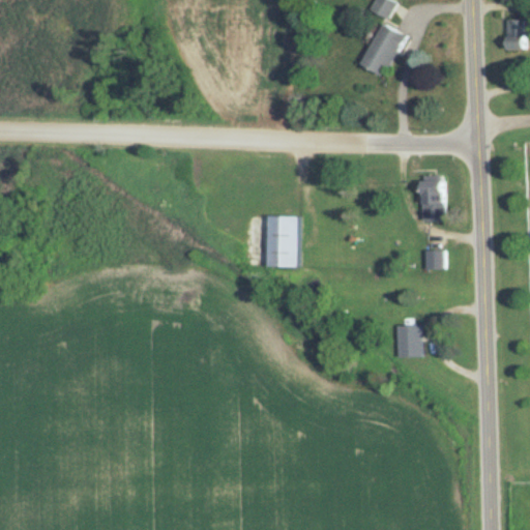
[(391,20),(400,3),(392,0),(378,0),(374,9),(391,20)]
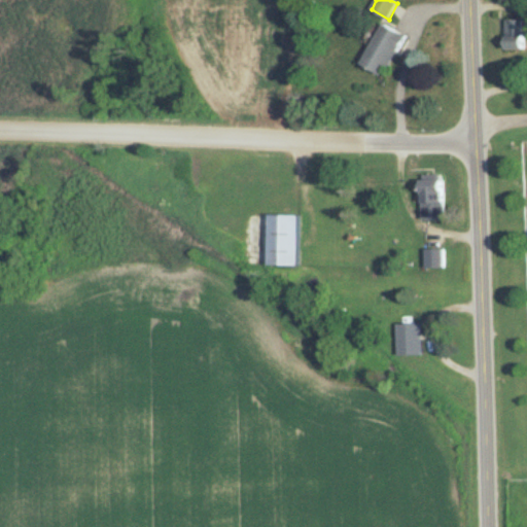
[(526,48),(526,20),(504,20),(504,49),(526,48)]
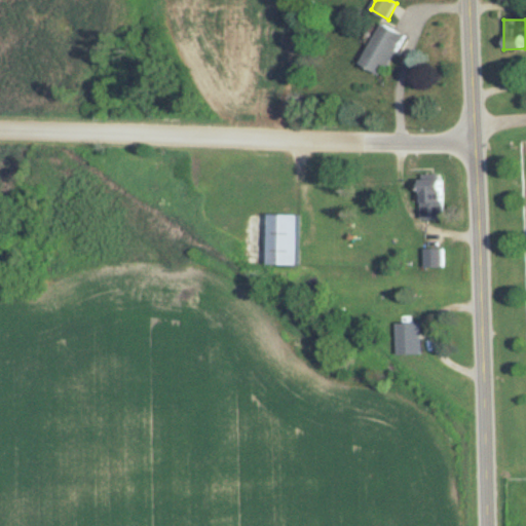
[(405,35),(380,23),(361,66),(385,77),(405,35)]
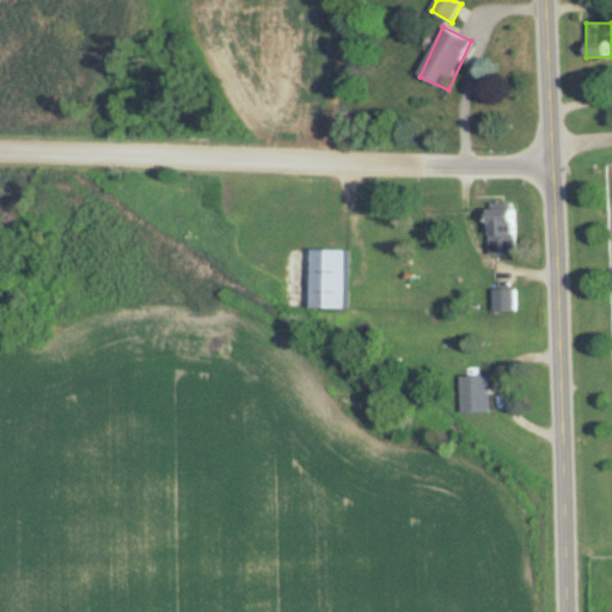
[(516,202),(489,202),(489,255),(516,255),(516,202)]
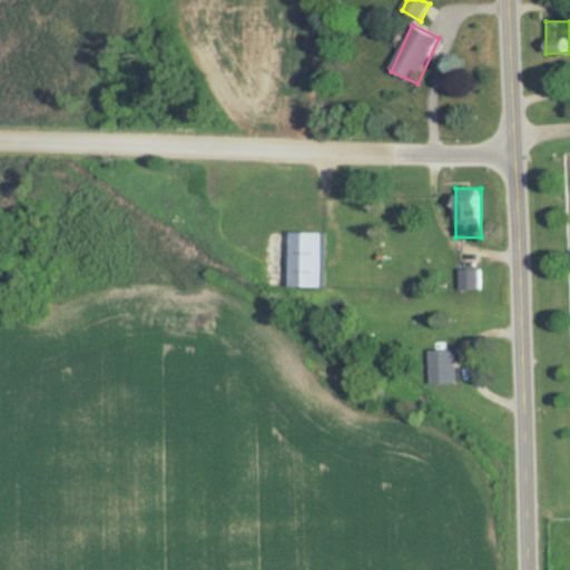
[(321,233),(288,233),(288,283),(321,283),(321,233)]
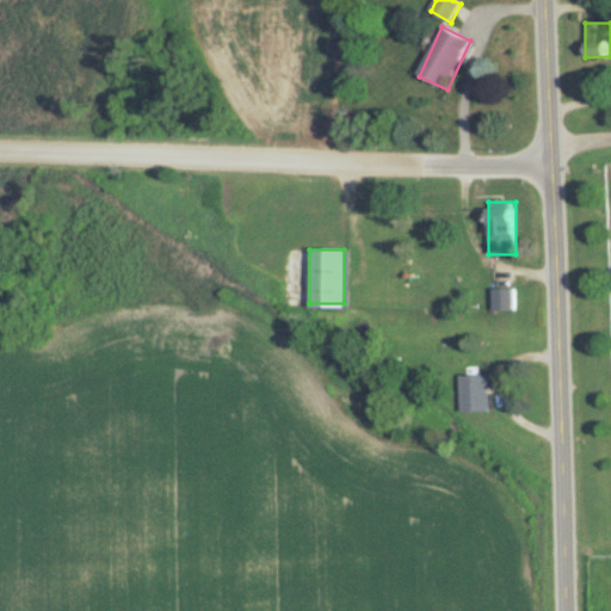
[(491,413),(491,375),(461,375),(461,413),(491,413)]
